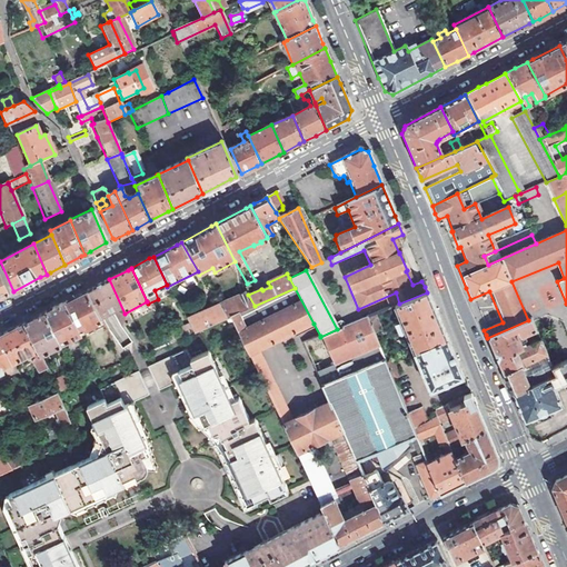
[(102,284),(86,291),(100,321),(111,316),(117,326),(128,321),(125,314),(109,279),(106,281),(102,284)]
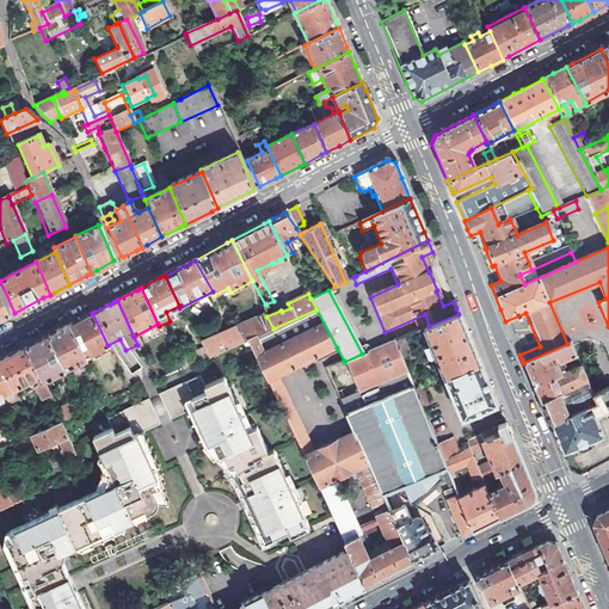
[(337,348),(317,309),(274,328),(246,340),(265,381),(275,376),(337,348)]
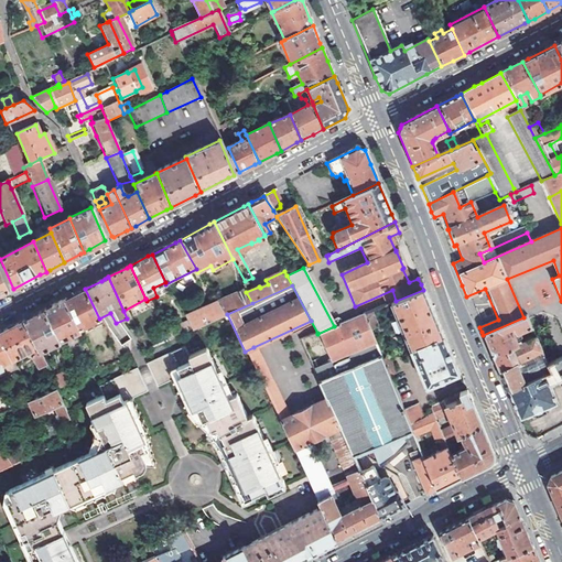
[(82,291),(64,300),(78,331),(99,320),(99,319),(85,289),(82,291)]
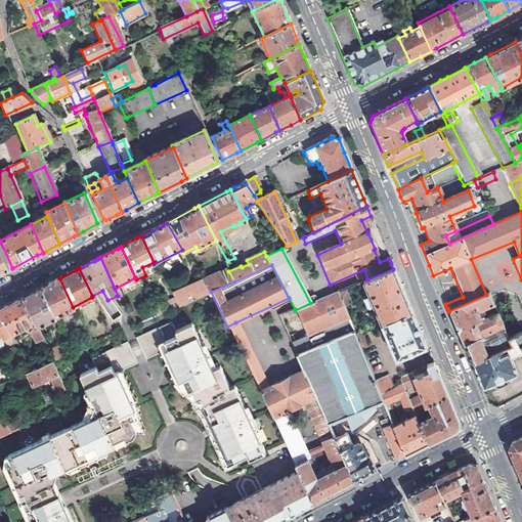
[(211,292),(234,281),(228,271),(227,269),(200,280),(200,281),(207,294),(211,292)]
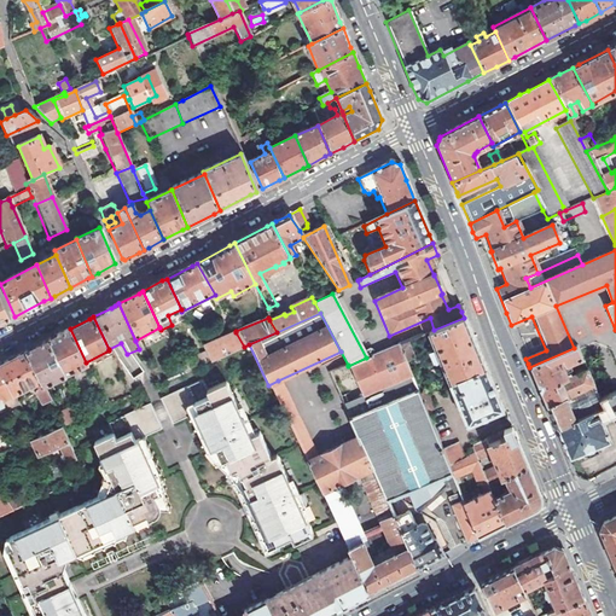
[(434,330),(426,333),(447,383),(484,367),(475,344),(464,318),(434,330)]
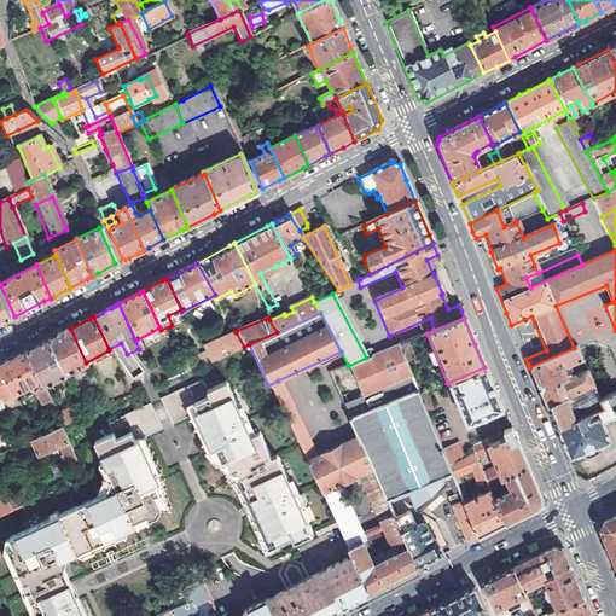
[(67,331),(48,341),(64,376),(87,365),(86,362),(70,329),(67,331)]
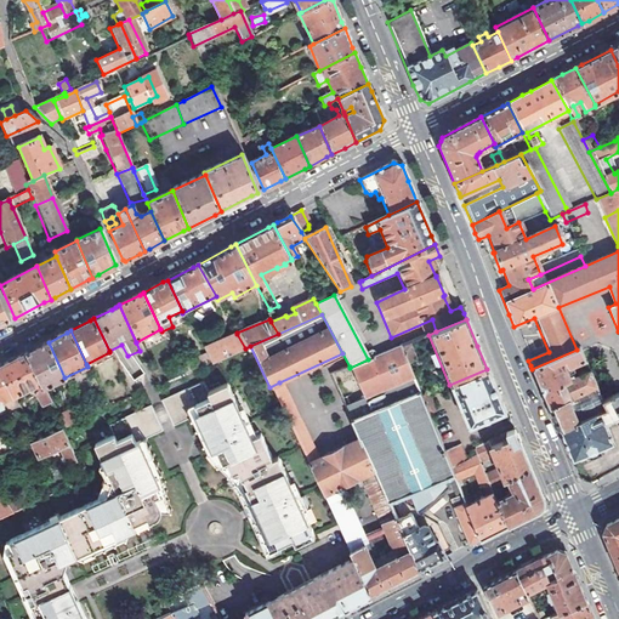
[(208,365),(245,348),(237,334),(200,351),(203,356),(208,365)]
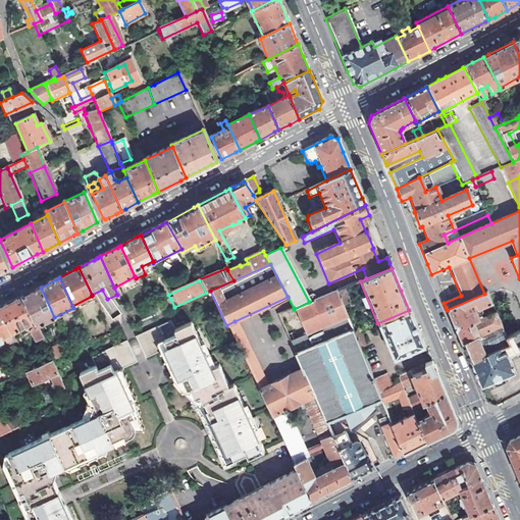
[(37,289),(21,297),(35,323),(37,326),(55,317),(54,317),(41,288),(37,289)]
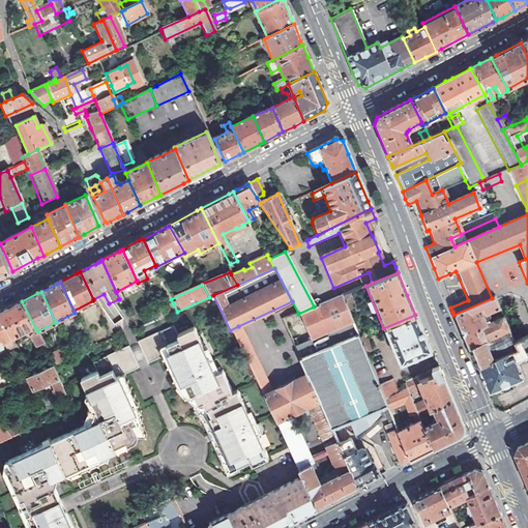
[(347,293),(341,296),(347,312),(354,309),(347,293)]
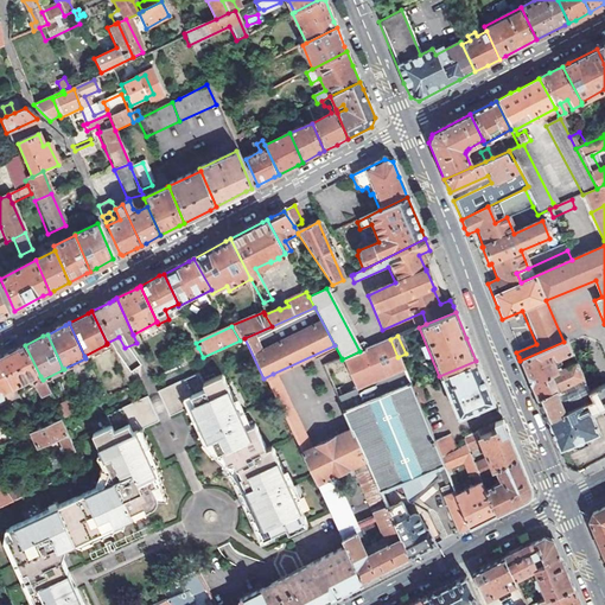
[(360,351),(342,360),(355,389),(402,369),(397,357),(390,339),(360,351)]
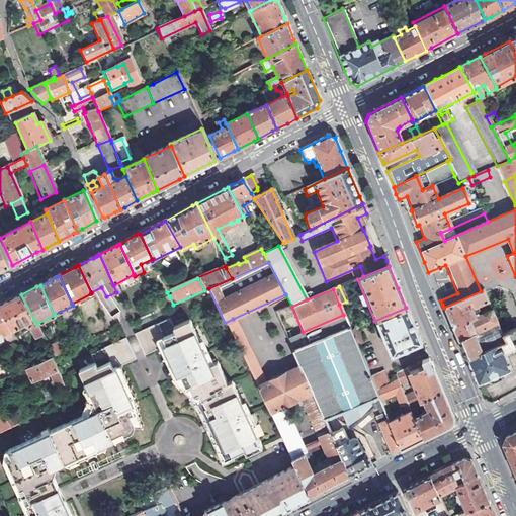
[(481,291),(443,308),(451,327),(457,341),(469,336),(463,323),(478,316),(477,313),(473,315),(467,302),(470,299),(474,306),(486,301),(483,291),(481,291)]
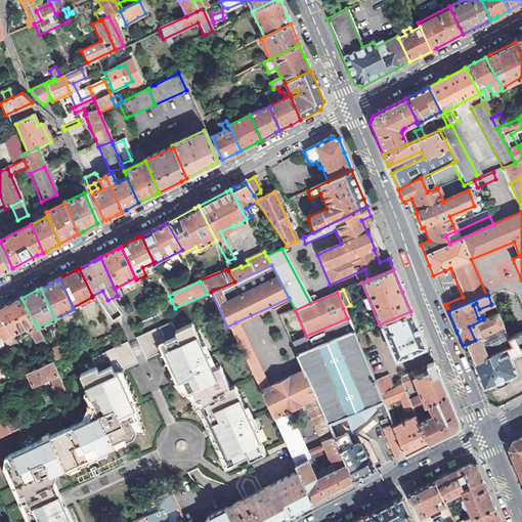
[(3,308),(0,309),(0,312),(11,337),(29,328),(35,324),(22,298),(3,308)]
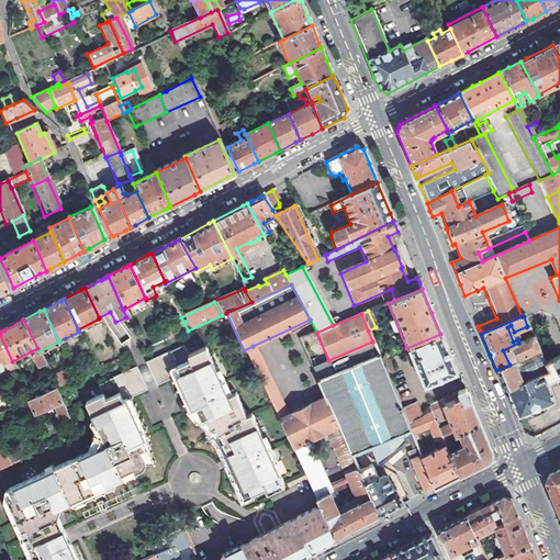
[(183,322),(161,333),(165,340),(188,331),(183,322)]
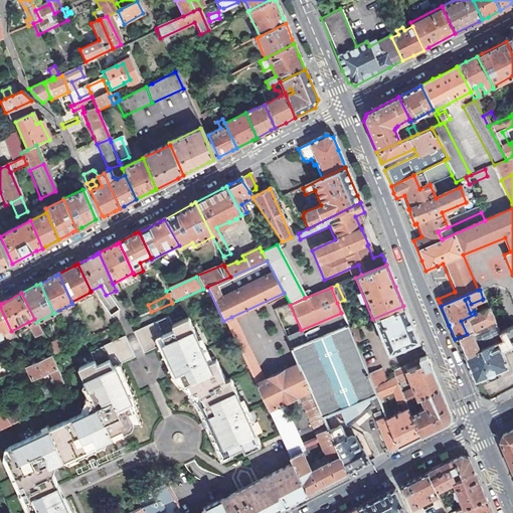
[(274,312),(291,350),(346,326),(341,313),(301,330),(290,305),(290,304),(274,312)]
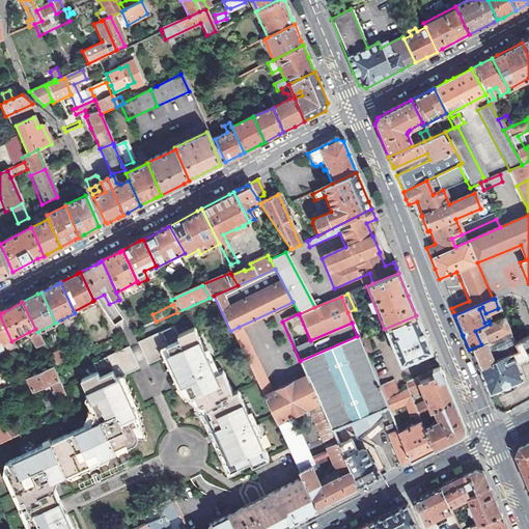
[(416,315),(384,329),(399,366),(432,353),(418,322),(416,315)]
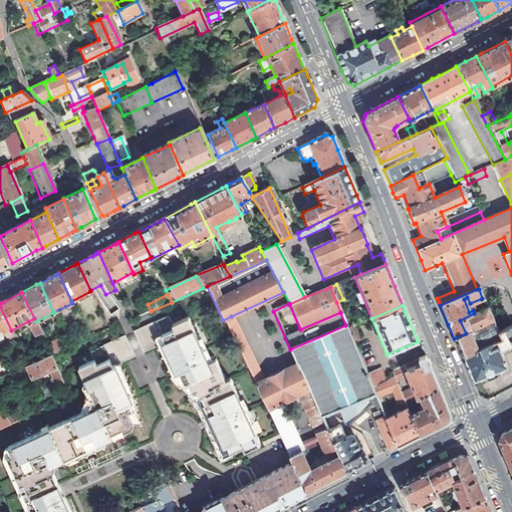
[(0,338),(1,338),(3,342),(14,337),(11,330),(0,306),(0,338)]
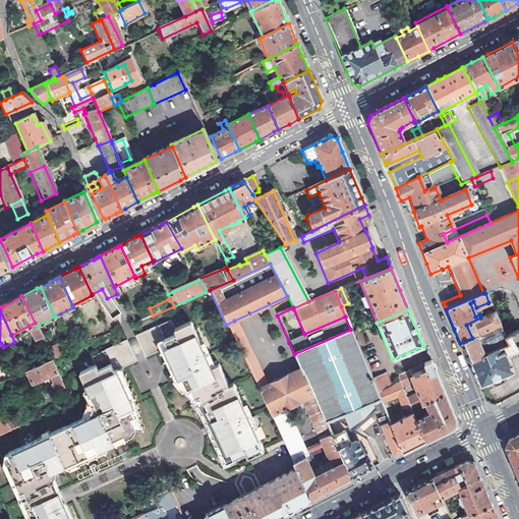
[(472,338),(460,343),(466,357),(467,361),(507,344),(504,337),(493,311),(480,318),(466,325),(472,338)]
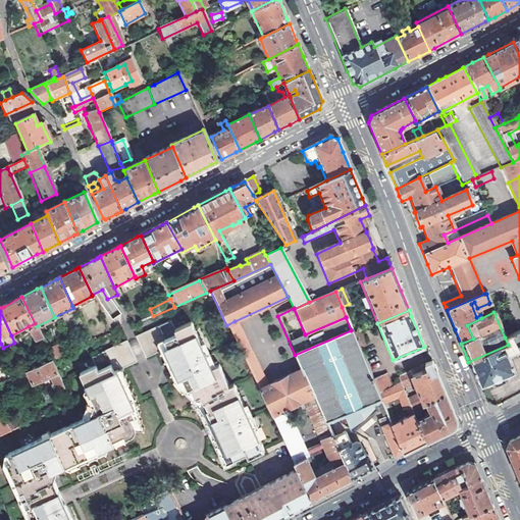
[(235,321),(226,325),(258,391),(265,386),(235,321)]
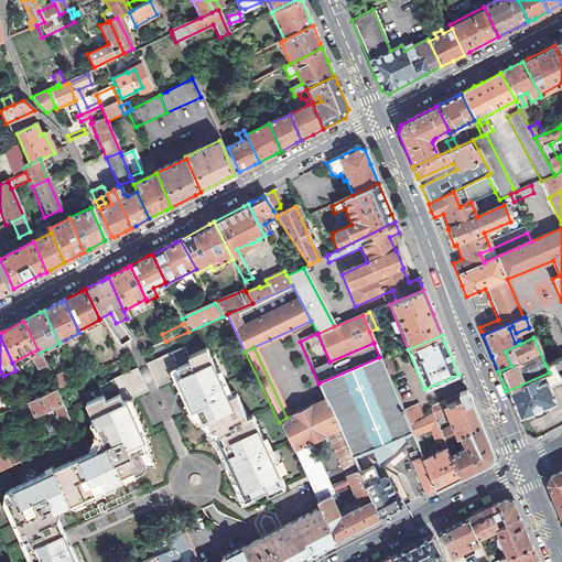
[(40,353),(38,349),(31,353),(33,357),(32,357),(32,359),(39,370),(43,368),(46,367),(40,353)]
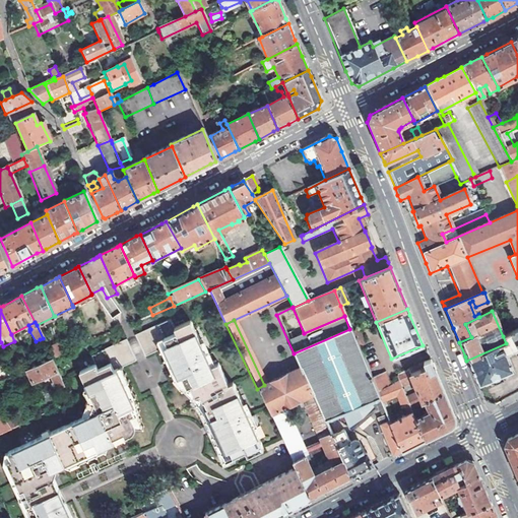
[(136,337),(139,344),(143,353),(145,358),(156,352),(162,350),(167,361),(173,374),(176,381),(180,380),(185,391),(188,389),(193,399),(198,396),(210,421),(216,435),(229,460),(245,452),(247,457),(263,449),(232,382),(228,385),(217,364),(209,368),(188,322),(172,330),(169,322),(136,337)]
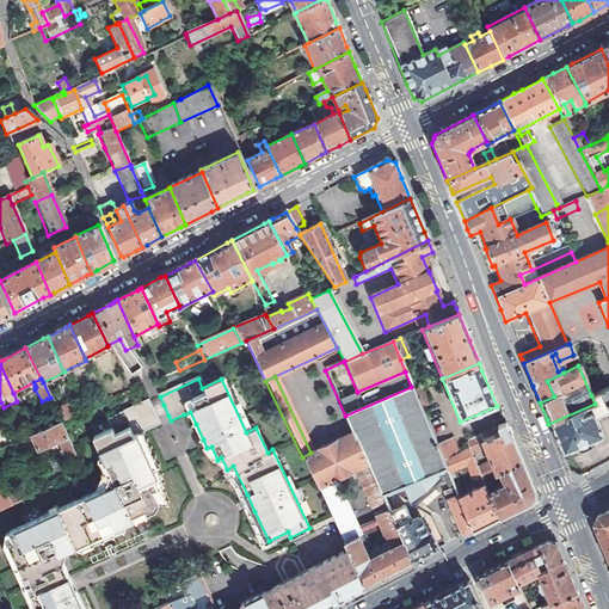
[(442,462),(426,423),(416,399),(413,391),(411,387),(345,416),(354,435),(367,466),(381,497),(389,492),(400,487),(411,506),(440,481),(438,480),(443,478),(450,498),(444,500),(460,539),(472,533),(457,499),(448,474),(442,462)]
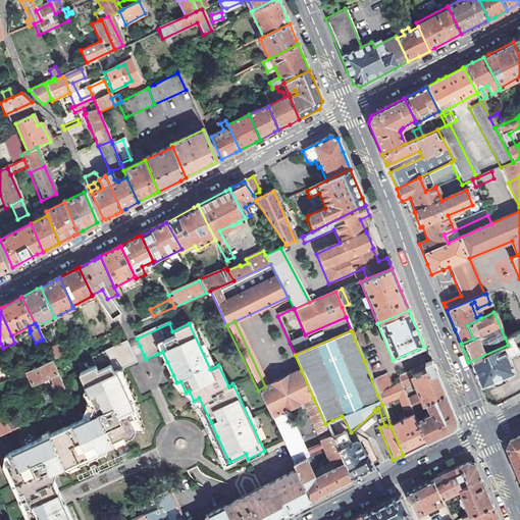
[(358,331),(353,333),(355,341),(361,339),(358,331)]
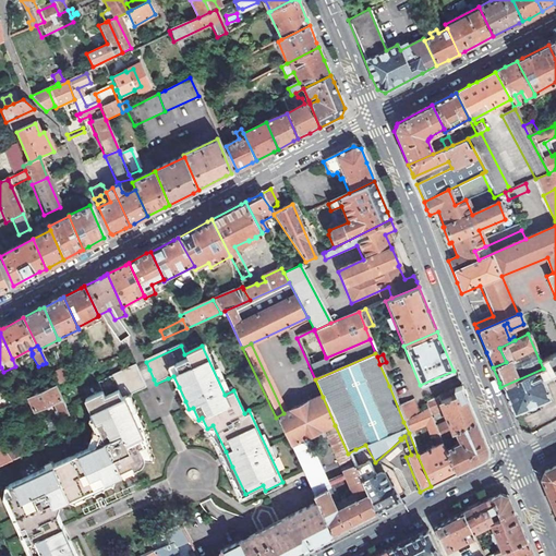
[(543,369),(500,387),(512,415),(550,400),(542,383),(555,375),(555,374),(547,358),(540,361),(543,369)]
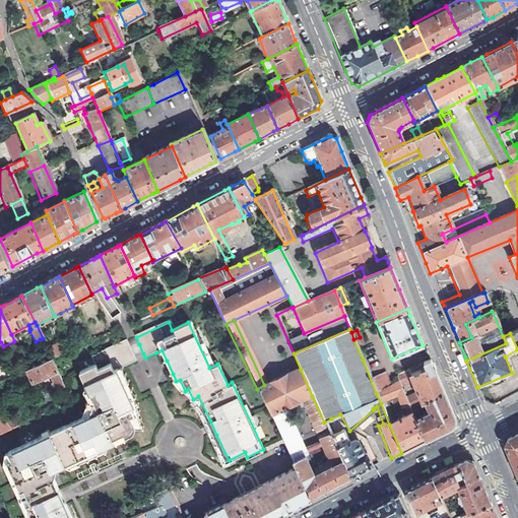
[(71,351),(89,342),(86,335),(67,343),(71,351)]
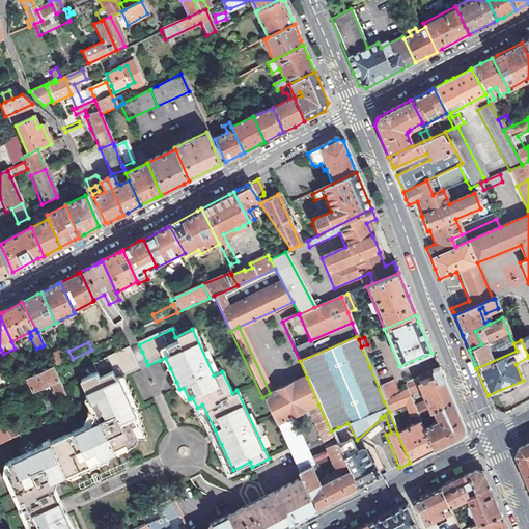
[(140,371),(137,365),(133,357),(130,350),(94,365),(99,373),(82,382),(89,398),(96,413),(91,426),(85,428),(53,443),(66,474),(84,467),(85,469),(106,458),(116,454),(128,449),(132,447),(134,446),(136,444),(137,442),(137,441),(137,439),(133,429),(136,427),(133,420),(137,418),(119,381),(126,378),(140,371)]
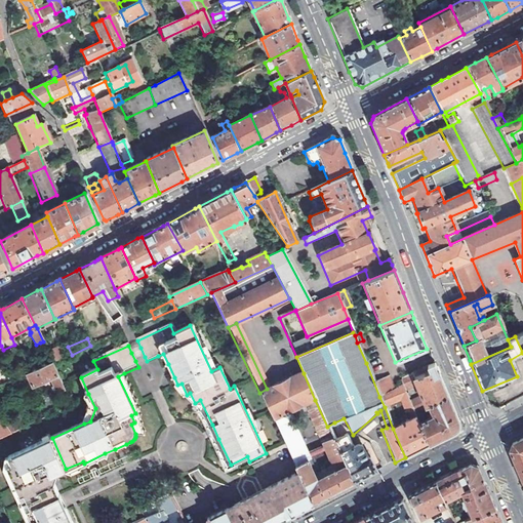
[(61,347),(48,352),(54,362),(66,357),(61,347)]
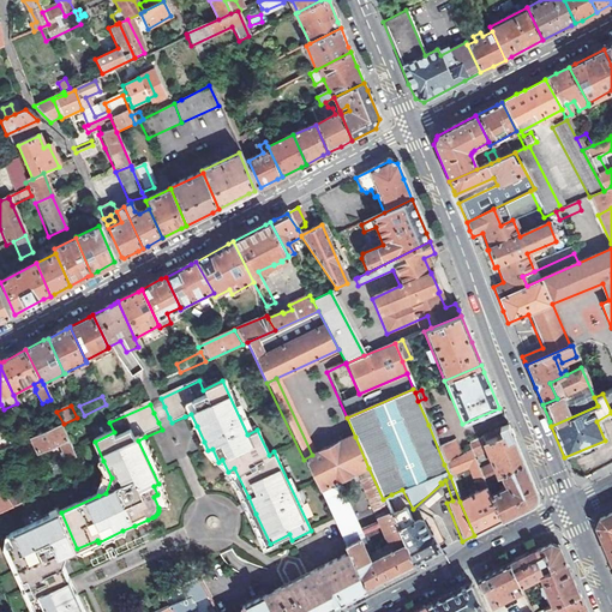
[(154,413),(159,423),(169,418),(165,407),(154,413)]
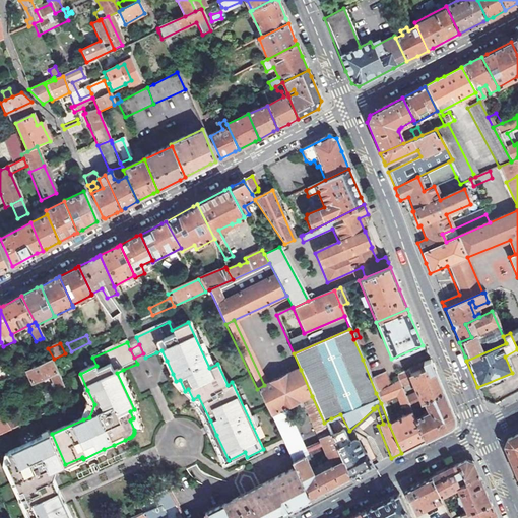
[(162,350),(156,352),(162,364),(167,361),(162,350)]
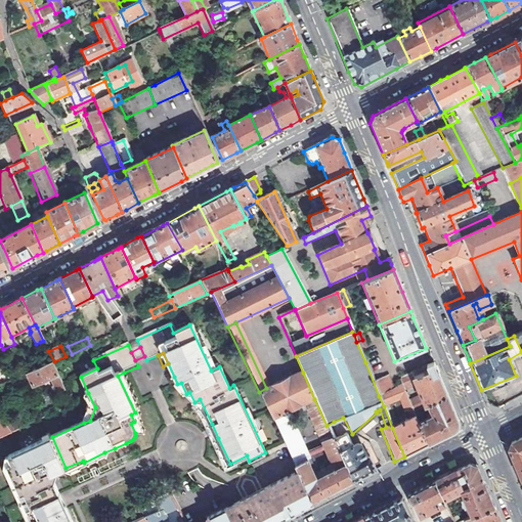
[(372,359),(365,362),(379,396),(392,390),(386,377),(381,379),(372,359)]
